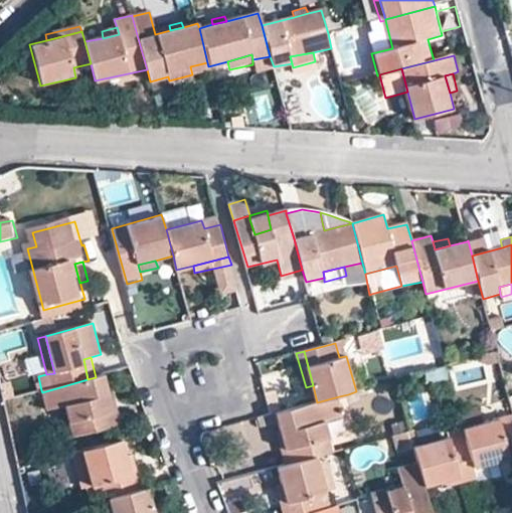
[(105,375),(96,377),(88,379),(42,392),(46,410),(64,406),(73,438),(122,425),(118,410),(112,411),(109,393),(105,375)]
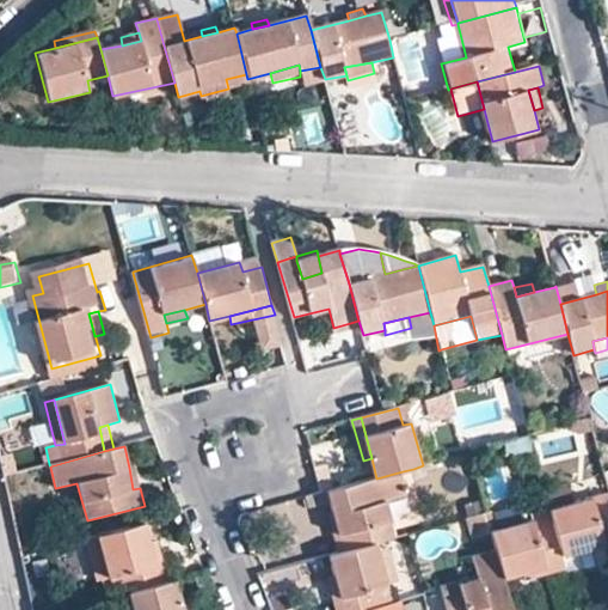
[(338,489),(331,461),(314,465),(323,494),(323,495),(327,494),(327,492),(338,489)]
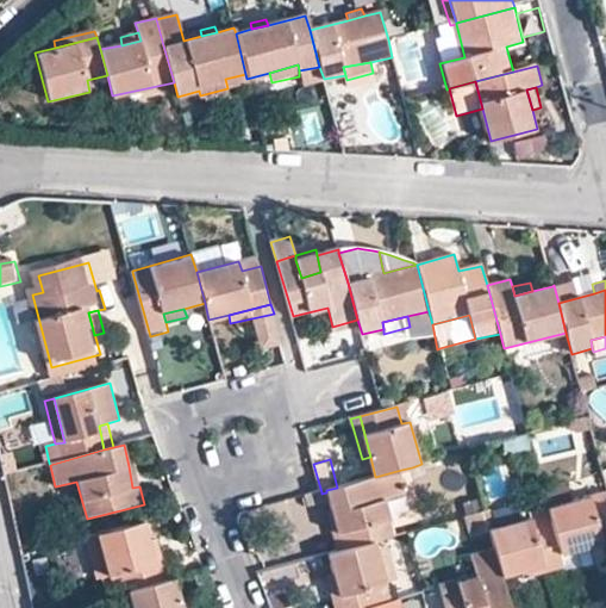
[(425,482),(422,464),(412,467),(417,484),(425,482)]
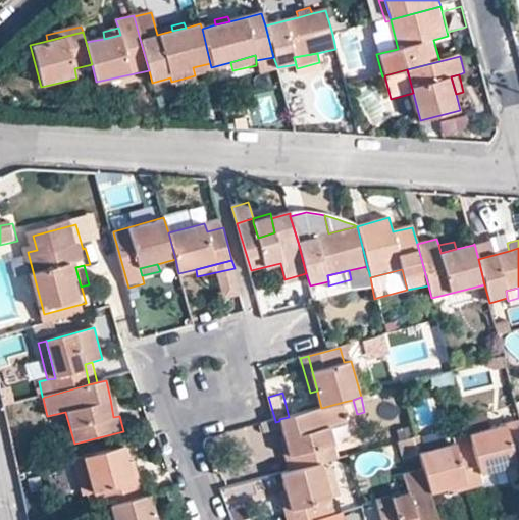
[(116,398),(110,399),(113,417),(119,416),(116,398)]
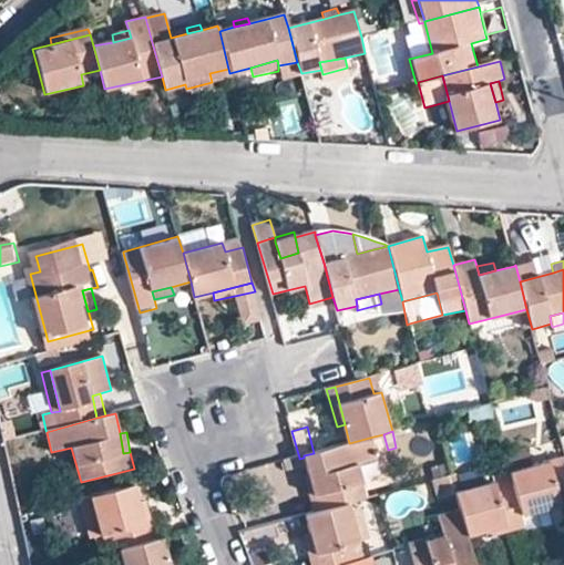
[(373,437),(349,443),(304,455),(304,458),(307,466),(309,474),(316,495),(309,496),(309,497),(314,514),(349,504),(350,504),(358,501),(369,497),(359,464),(379,460),(373,437)]
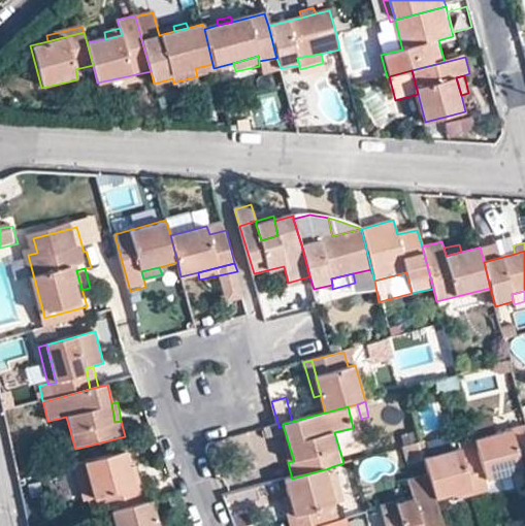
[(286,434),(283,426),(279,427),(279,426),(264,429),(267,439),(286,434)]
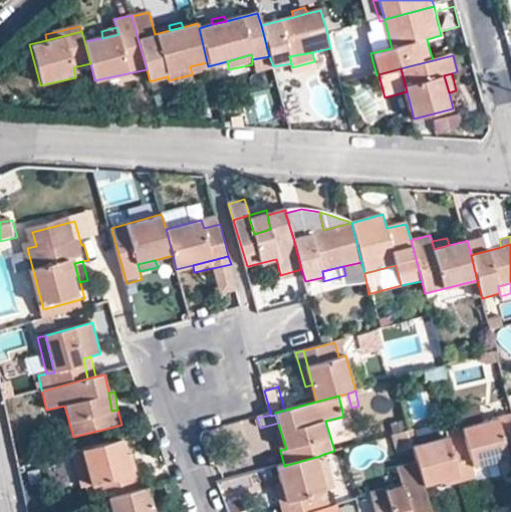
[(510,415),(461,427),(465,441),(473,468),(489,463),(508,458),(510,465),(510,415)]
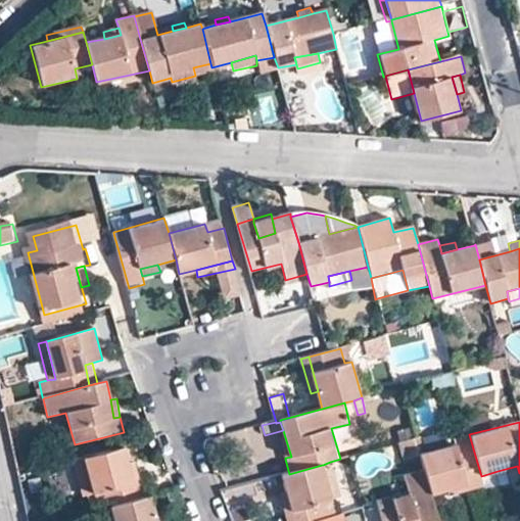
[(280,438),(285,458),(291,457),(285,437),(280,438)]
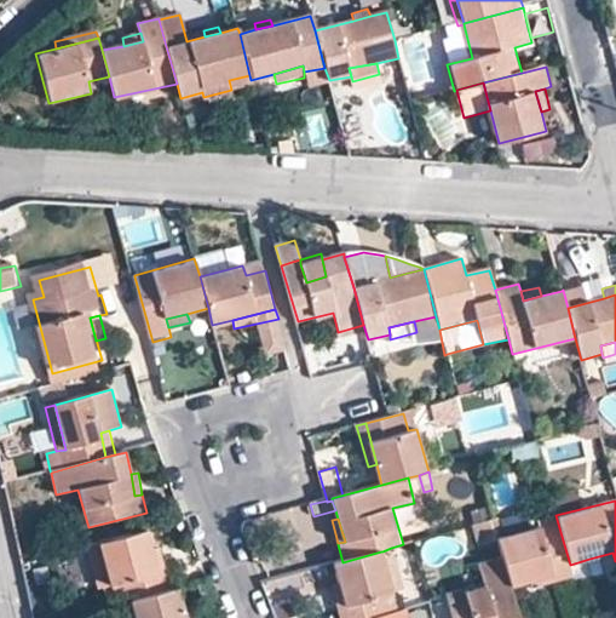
[(499,538),(493,519),(468,526),(473,549),(499,543),(499,542),(499,538)]
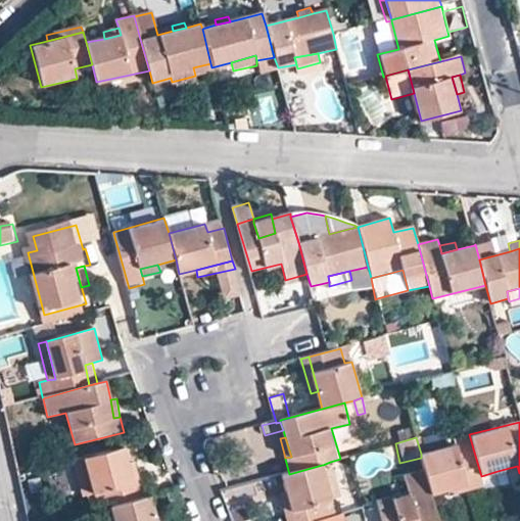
[(456,444),(421,454),(421,457),(421,458),(425,471),(431,493),(448,489),(482,480),(481,476),(473,448),(458,452),(456,444)]
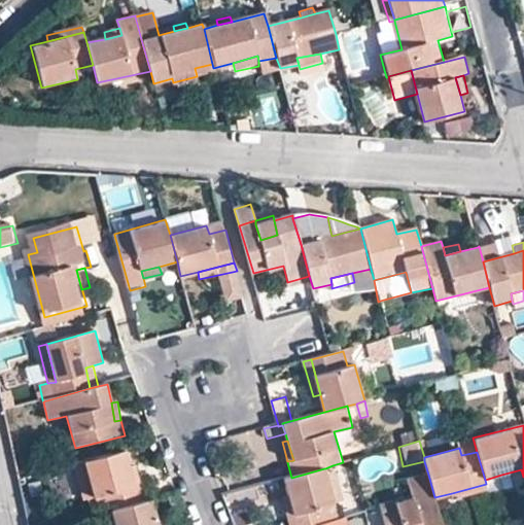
[(126,452),(83,461),(94,498),(102,497),(106,512),(110,511),(139,503),(130,466),(126,452)]
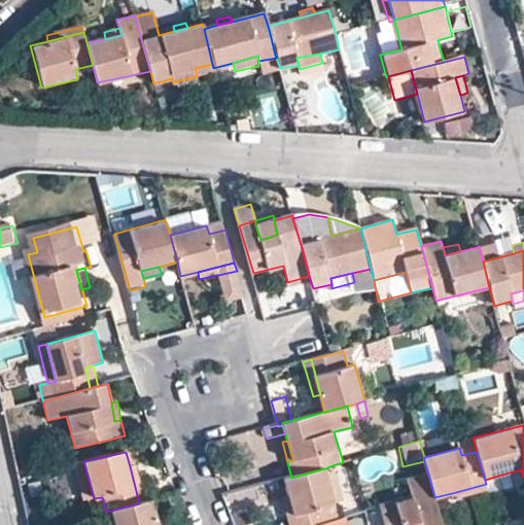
[(285,479),(291,478),(287,462),(249,471),(253,488),(285,479)]
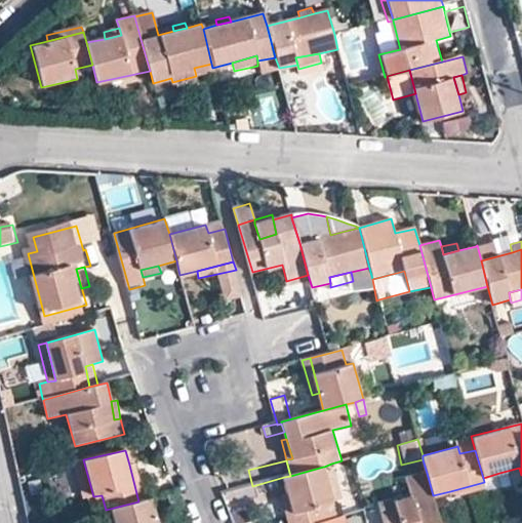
[(138,501),(146,499),(135,463),(129,465),(138,501)]
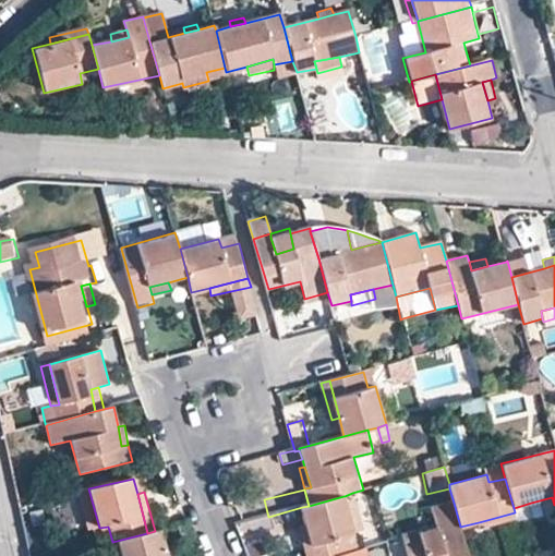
[(369,550),(352,493),(345,496),(344,496),(354,534),(346,536),(350,554),(369,550)]
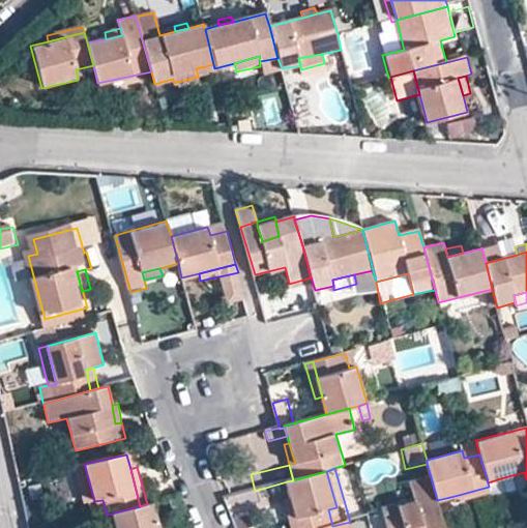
[(337,507),(326,471),(293,480),(287,481),(291,499),(299,527),(327,527),(332,526),(328,509),(337,507)]
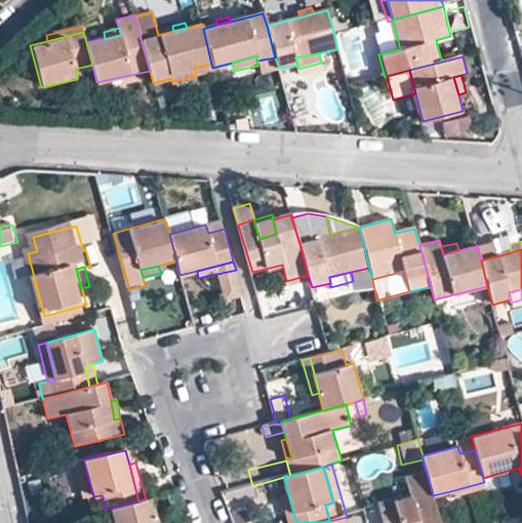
[(503,480),(521,475),(519,468),(499,473),(503,480)]
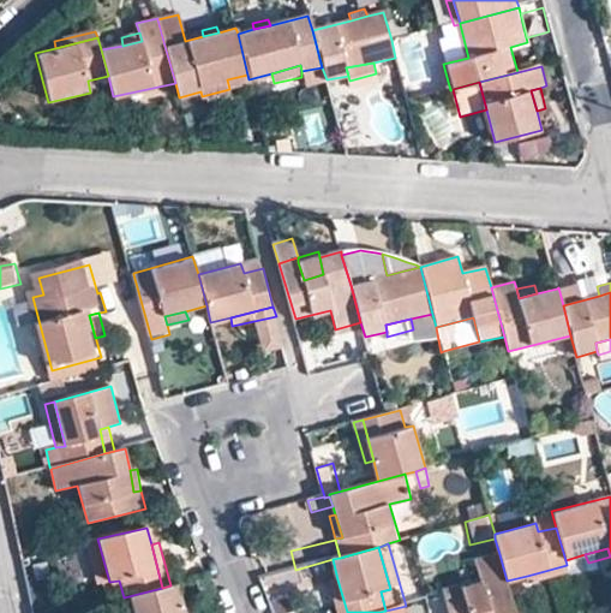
[(507,581),(499,554),(475,561),(481,583),(445,591),(450,612),(513,612),(505,582),(507,581)]
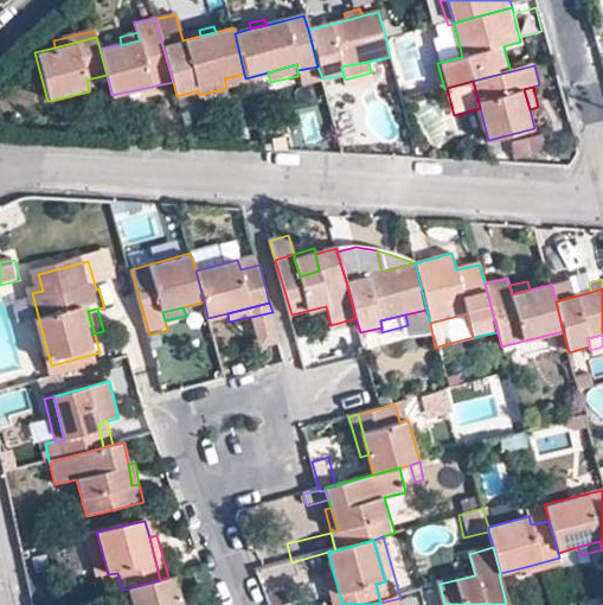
[(584,570),(581,555),(577,547),(558,553),(559,558),(562,567),(564,575),(584,570)]
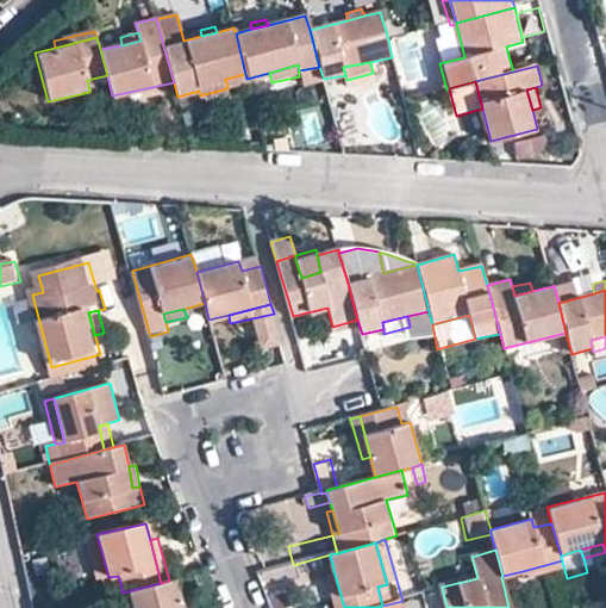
[(564,570),(562,560),(523,571),(524,581),(564,570)]
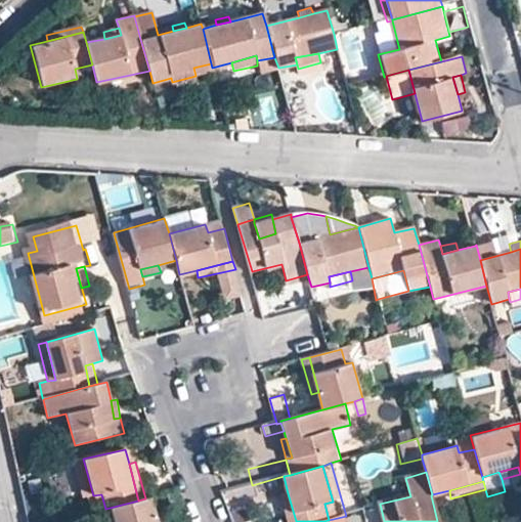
[(296,521),(288,493),(280,493),(288,521),(296,521)]
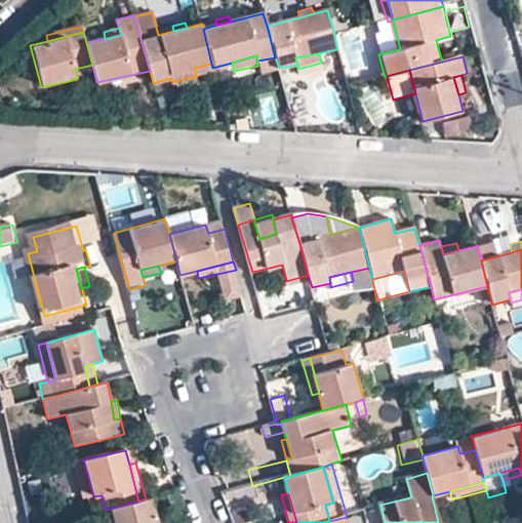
[(151,498),(146,499),(138,501),(110,509),(113,522),(157,522),(155,514),(151,498)]
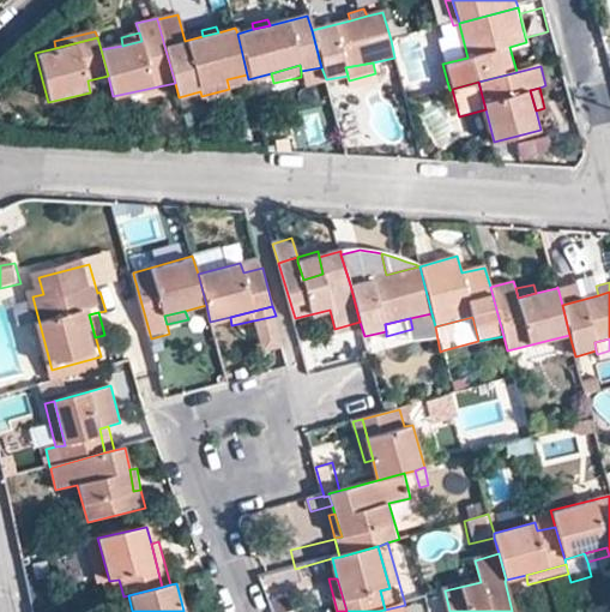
[(193,611),(189,599),(181,601),(183,611),(193,611)]
